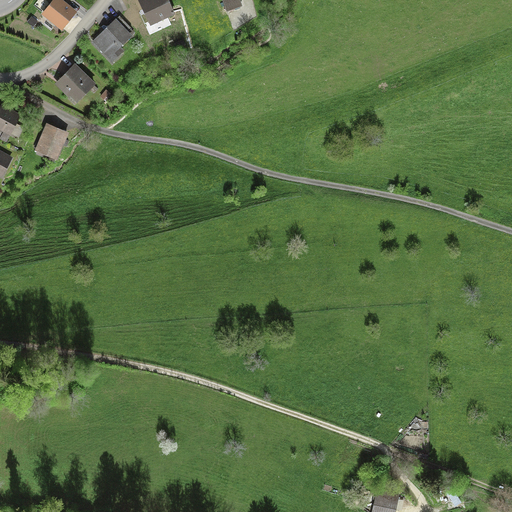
[(75,13),(60,0),(50,0),(40,12),(60,29),(75,13)]
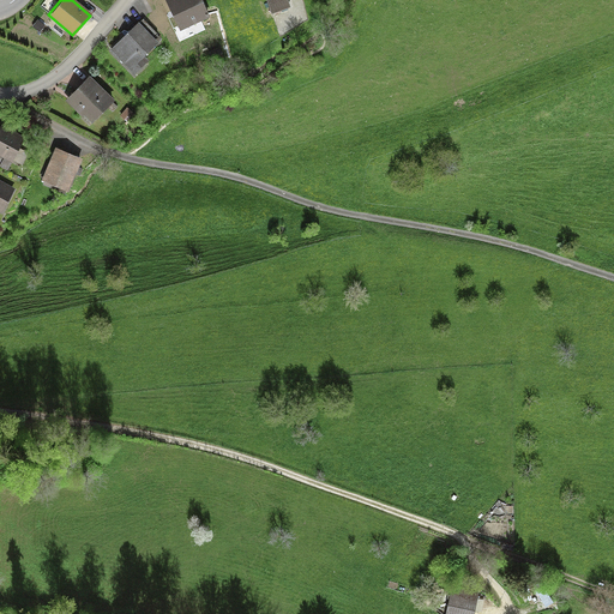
[(209,19),(199,0),(163,0),(179,32),(209,19)]
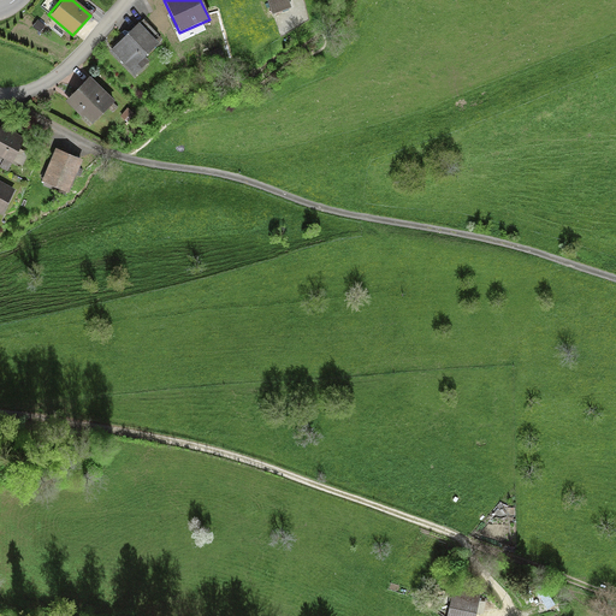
[(288,0),(267,0),(272,13),(290,7),(288,0)]
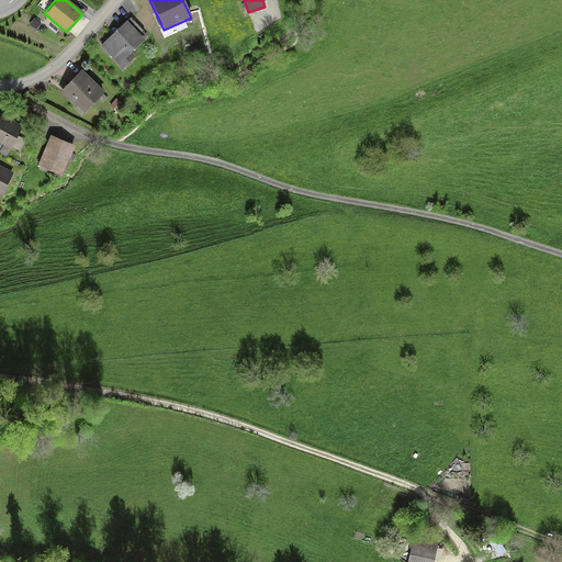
[(34,18),(30,24),(35,30),(41,23),(34,18)]
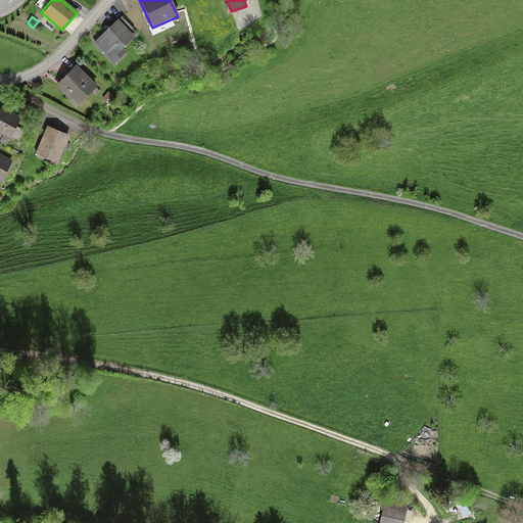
[(135,37),(117,18),(93,43),(114,63),(126,51),(123,48),(135,37)]
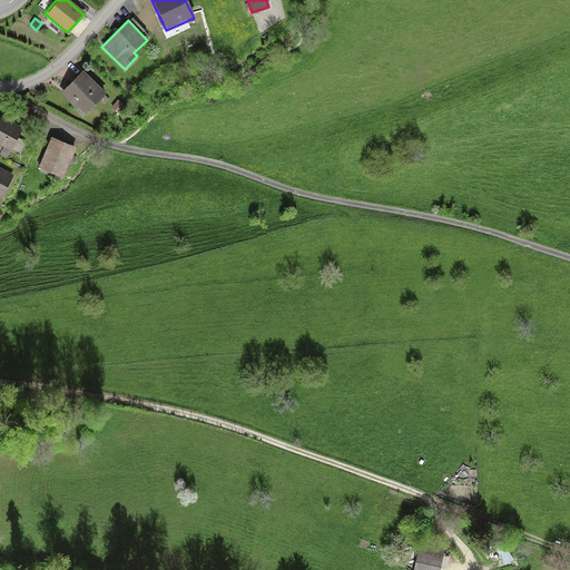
[(82,70),(60,92),(82,115),(105,94),(82,70)]
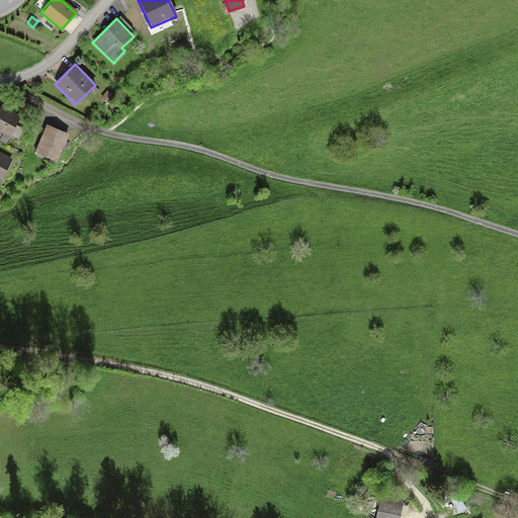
[(19,116),(0,105),(0,131),(9,137),(10,135),(15,125),(19,116)]
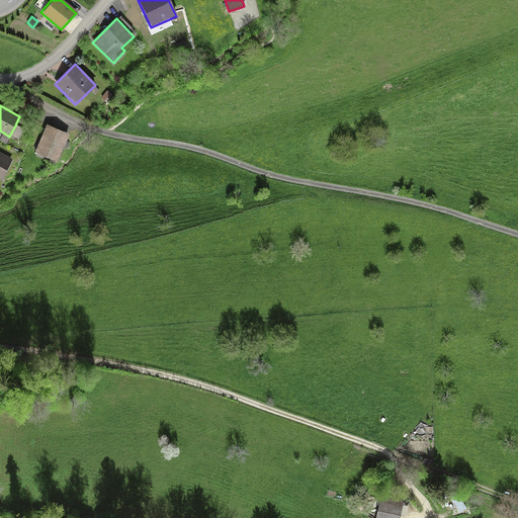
[(23,130),(15,125),(10,135),(18,140),(23,130)]
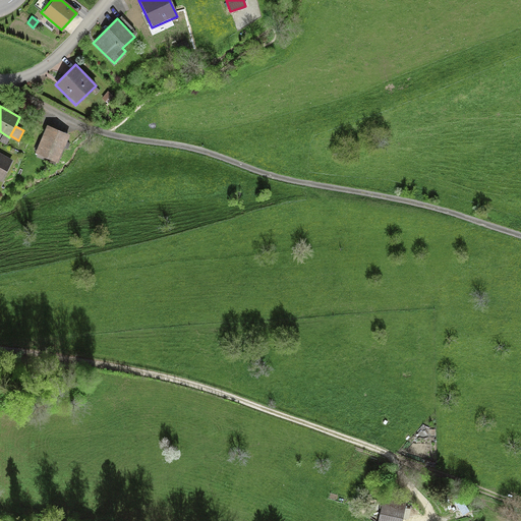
[(68,134),(47,126),(36,155),(57,163),(68,134)]
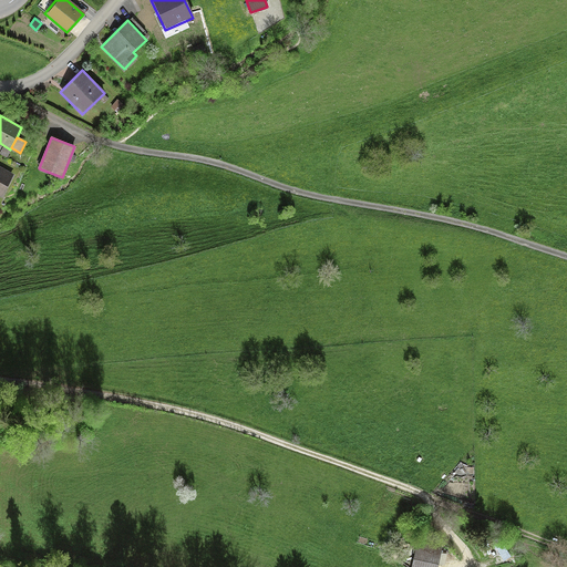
[(13,175),(0,167),(0,196),(1,197),(13,175)]
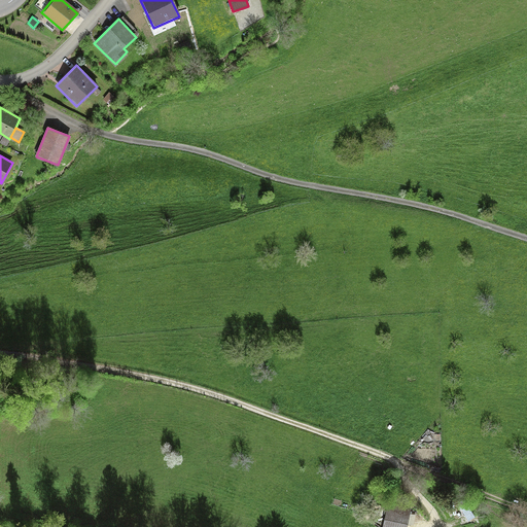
[(407,526),(411,507),(388,503),(383,526),(407,526)]
